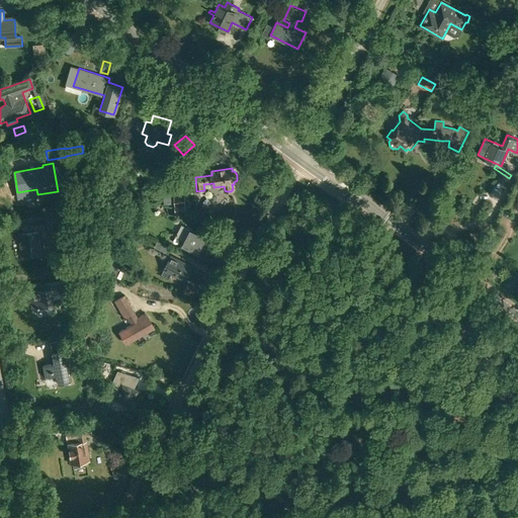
[(31,191),(33,196),(28,198),(31,204),(39,201),(35,190),(31,191)]
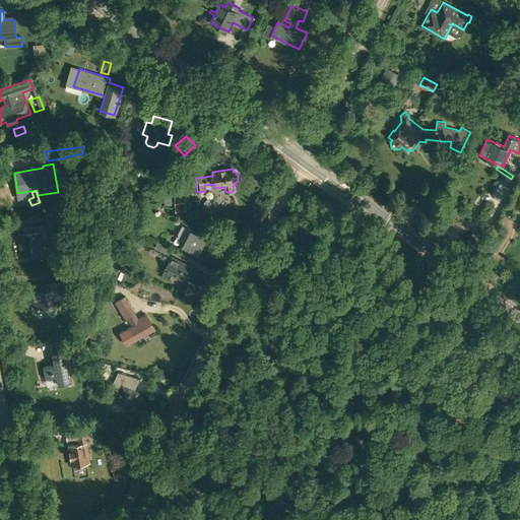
[(164,199),(165,206),(173,205),(172,193),(164,193),(164,199)]
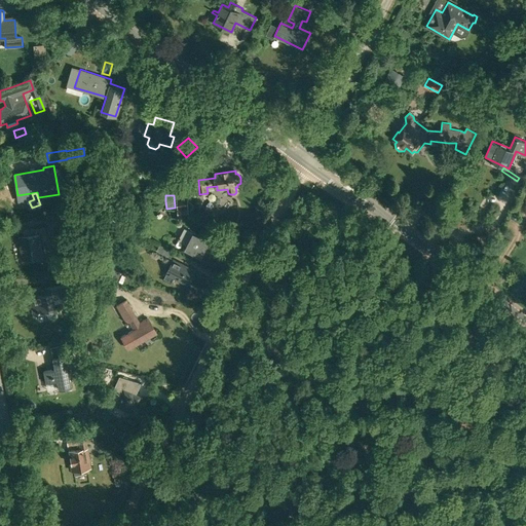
[(177,201),(179,218),(189,217),(188,201),(177,201)]
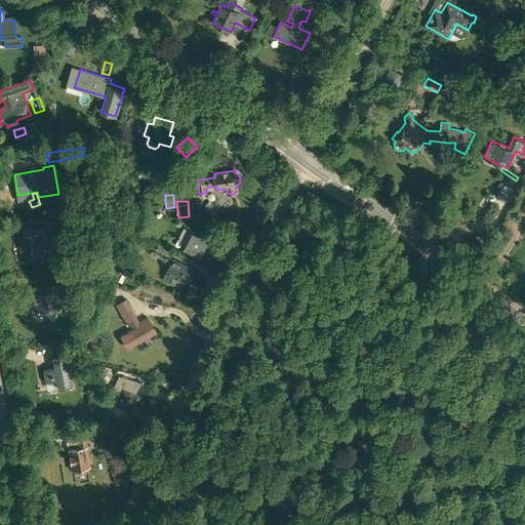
[(196,211),(206,216),(208,211),(198,206),(196,211)]
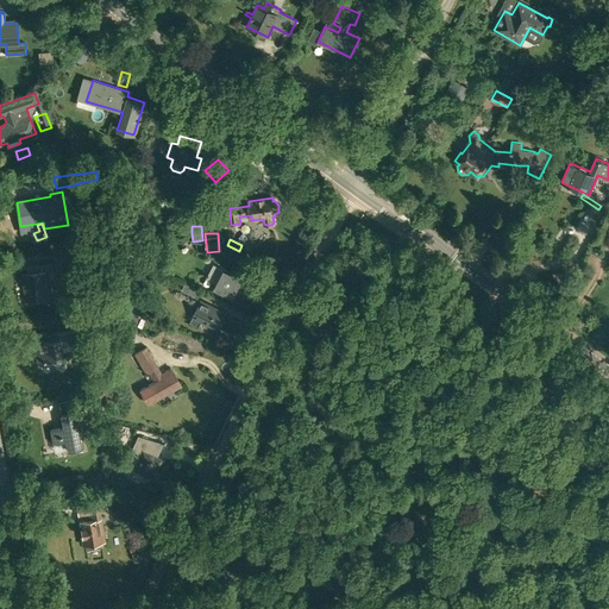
[(60,256),(74,253),(73,246),(58,250),(60,256)]
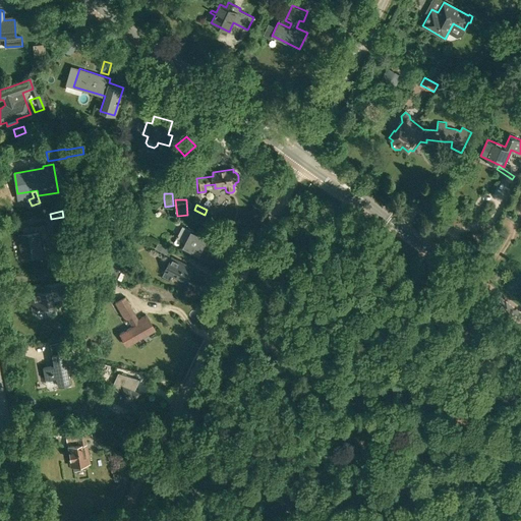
[(17,235),(21,257),(45,253),(43,246),(41,247),(38,232),(45,230),(44,224),(33,226),(34,232),(17,235)]
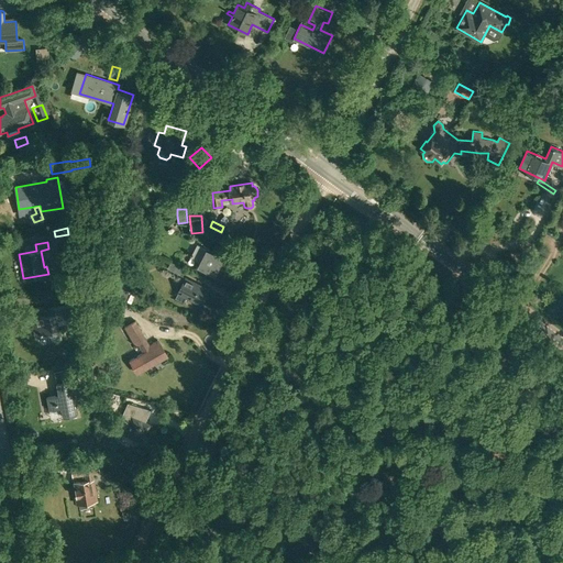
[(216,275),(224,280),(229,273),(220,267),(228,252),(216,245),(211,252),(207,250),(197,244),(191,256),(200,262),(198,266),(216,276),(216,275)]
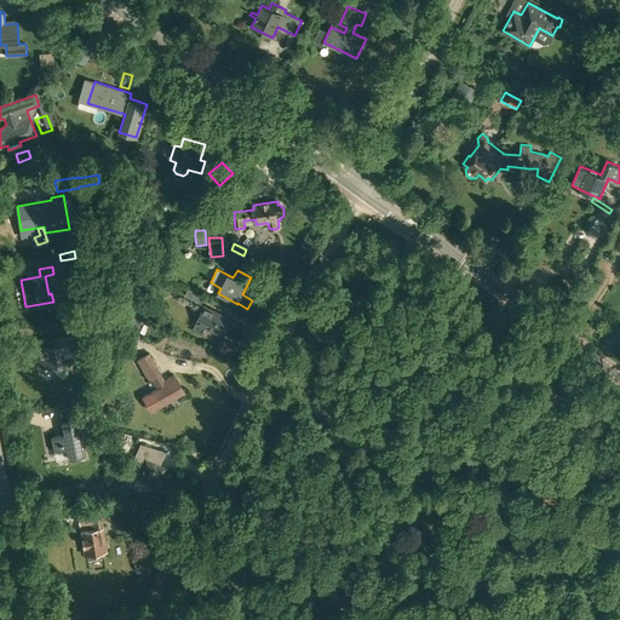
[(205,328),(220,336),(229,319),(205,306),(194,328),(202,333),(205,328)]
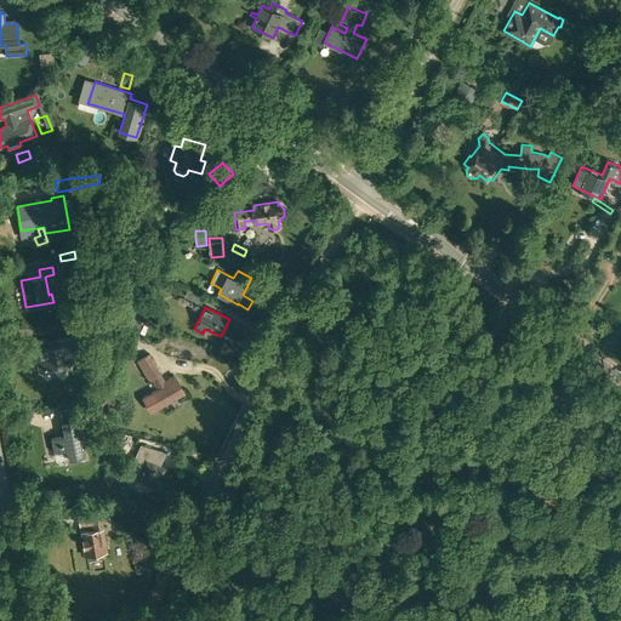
[(138,349),(148,349),(148,332),(138,332),(138,349)]
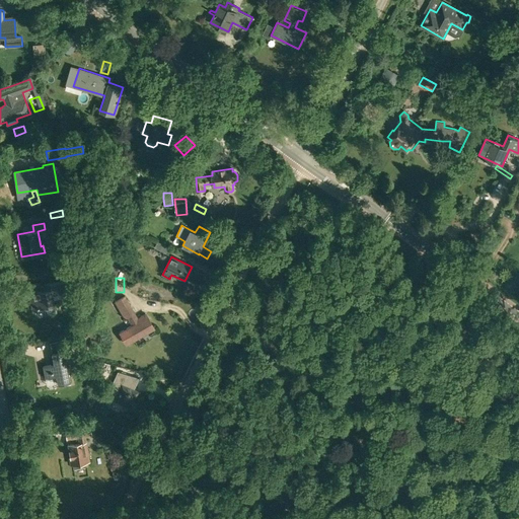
[(51,316),(55,316),(57,312),(56,309),(53,306),(53,305),(54,305),(52,294),(65,292),(63,281),(45,284),(46,290),(29,293),(32,309),(39,308),(39,309),(47,310),(48,314),(51,316)]
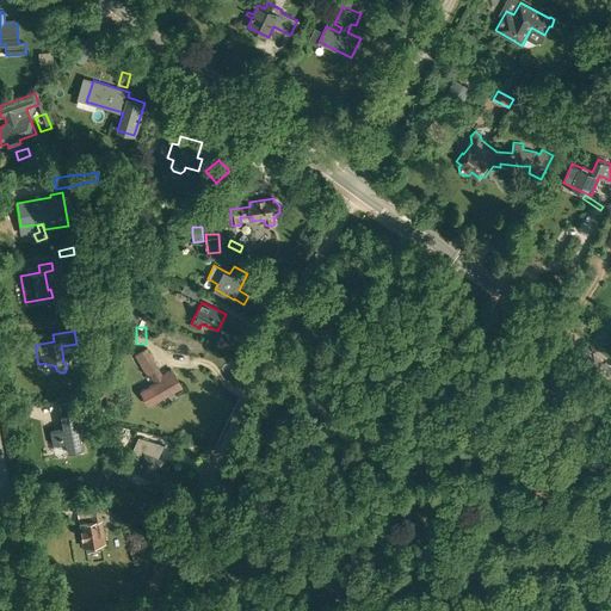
[(141,390),(149,406),(181,387),(172,369),(162,375),(147,349),(136,355),(147,375),(146,376),(147,378),(152,376),(155,383),(141,390)]
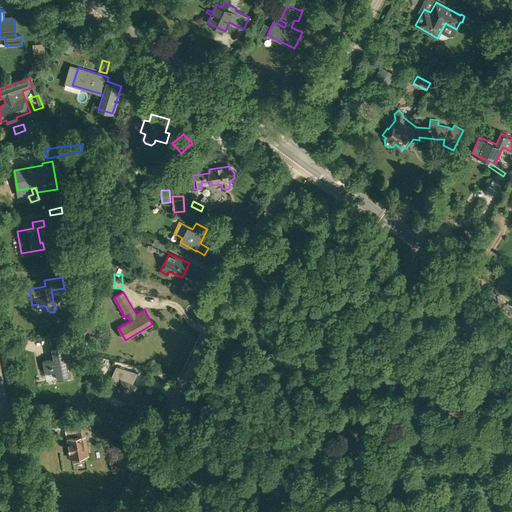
[(73,325),(74,333),(88,331),(87,323),(73,325)]
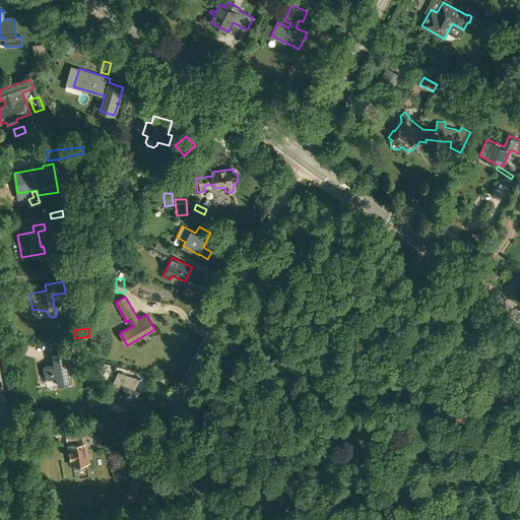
[(62,340),(64,352),(72,350),(70,339),(62,340)]
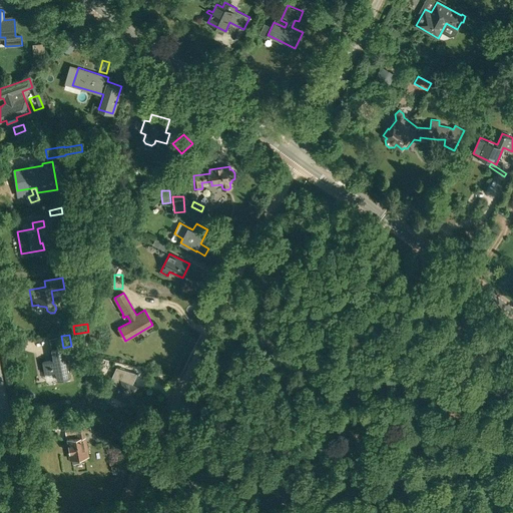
[(55,371),(57,380),(69,378),(63,348),(51,350),(52,355),(50,357),(51,361),(42,362),(44,373),(55,371)]
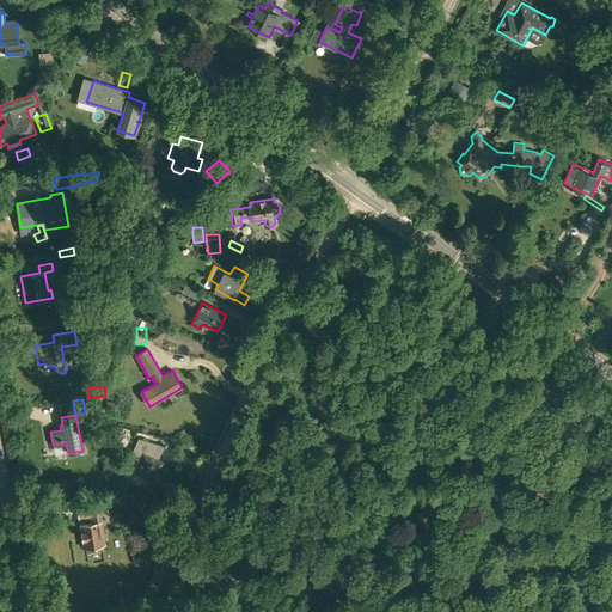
[(153,481),(161,461),(158,460),(164,446),(139,439),(130,457),(133,464),(138,466),(133,477),(142,482),(146,477),(153,481)]
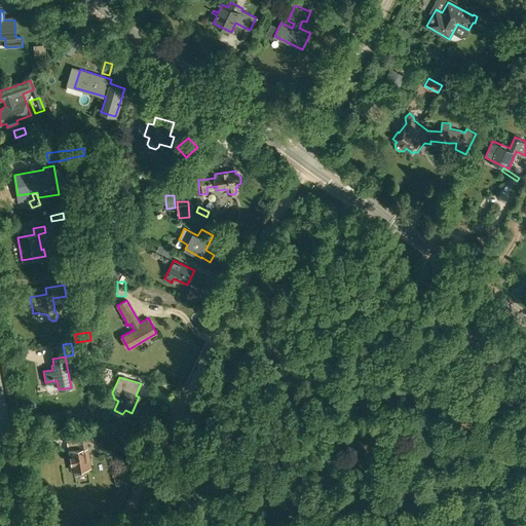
[(54,393),(58,400),(67,397),(64,390),(54,393)]
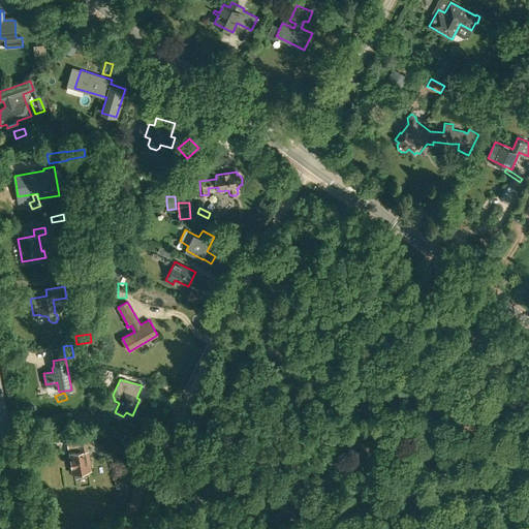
[(113,436),(122,440),(125,434),(116,430),(113,436)]
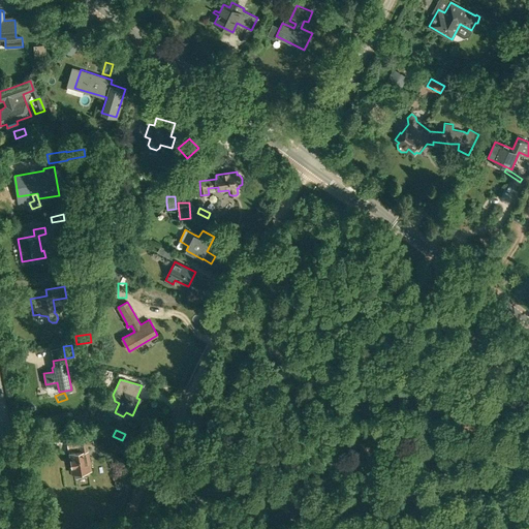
[(74,473),(75,477),(87,475),(86,471),(91,470),(88,450),(87,450),(86,443),(93,442),(91,434),(78,436),(65,437),(66,447),(80,444),(81,450),(69,453),(72,473),(74,473)]
